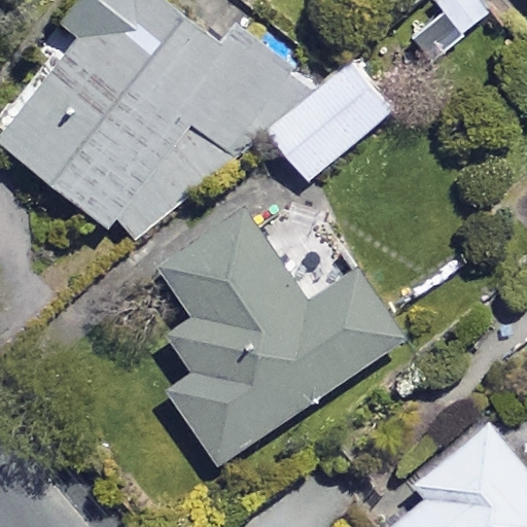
[(217,38),(173,0),(72,0),(58,16),(81,36),(0,131),(0,134),(135,251),(317,75),(238,13),(217,38)]
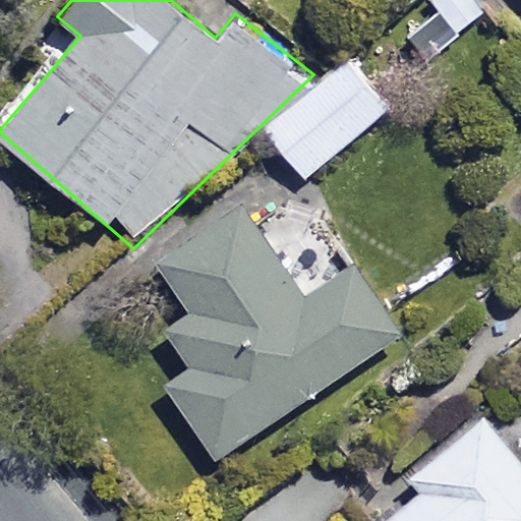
[(479,19),(463,0),(431,0),(400,26),(428,61),(479,19)]
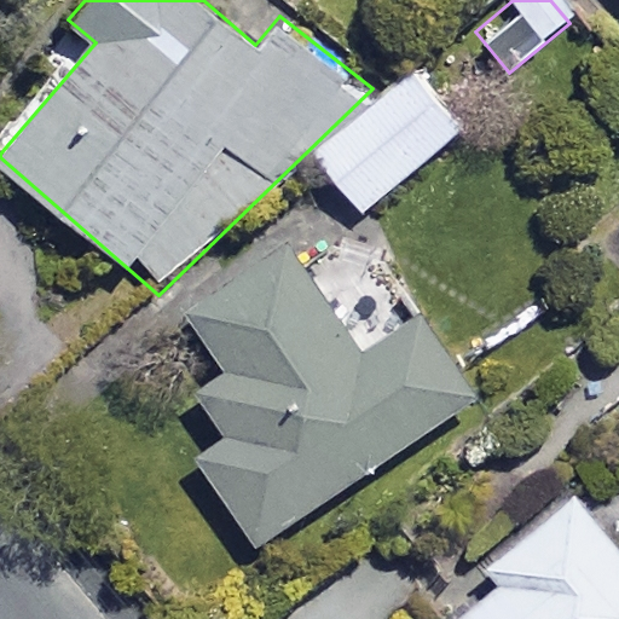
[(463,132),(417,74),(313,156),(360,214),(463,132)]
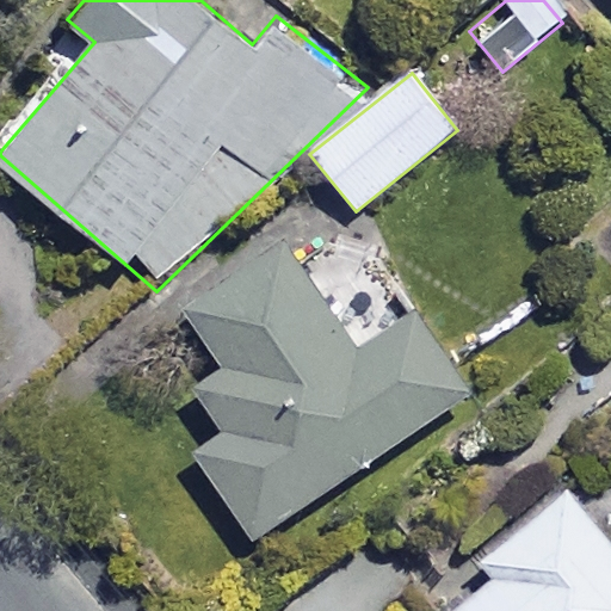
[(357,353),(275,233),(173,301),(220,369),(193,388),(224,433),(193,455),(251,539),(464,394),(412,316),(357,353)]
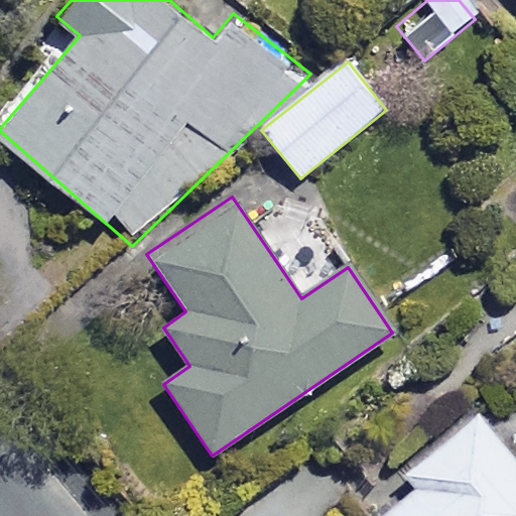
[(515,515),(515,410),(501,423),(483,401),(403,468),(417,483),(377,515),(515,515)]
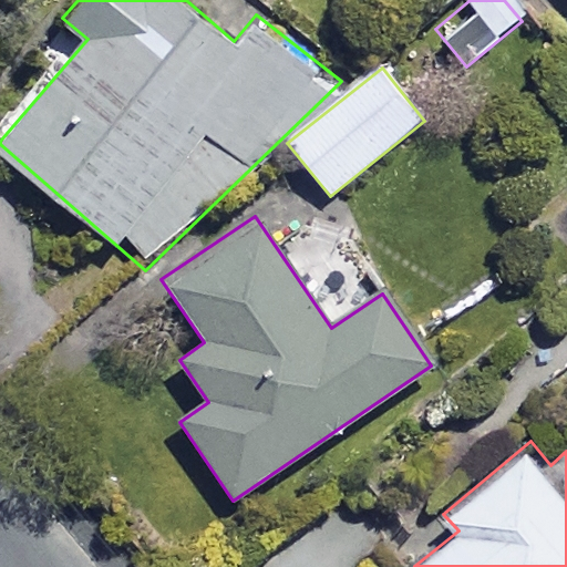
All buildings are outlined.
